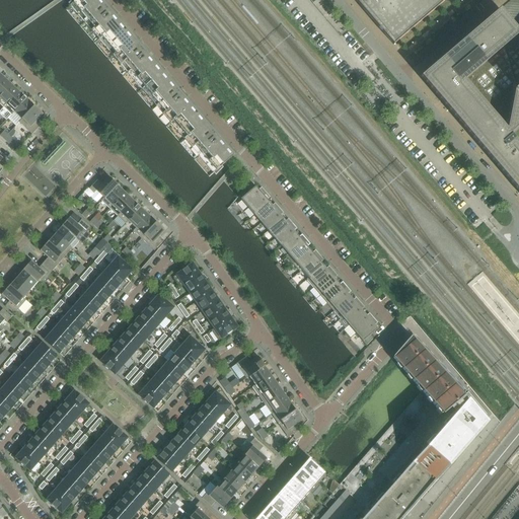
[(222,166),(233,156),(99,0),(73,0),(68,3),(70,5),(214,173),(215,175),(223,167),(222,166)]
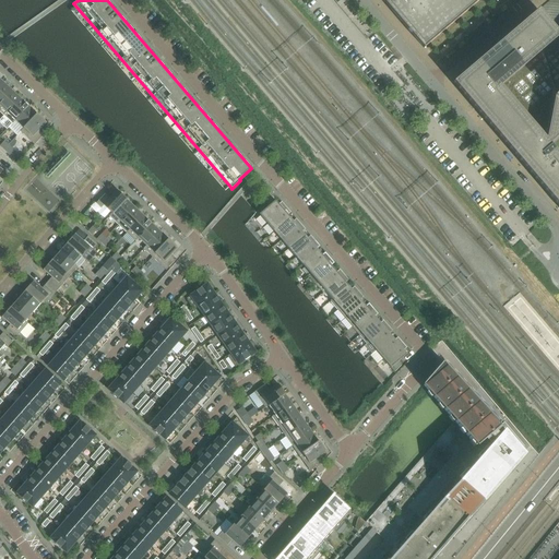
[(381,0),(424,48),(479,0),(381,0)]
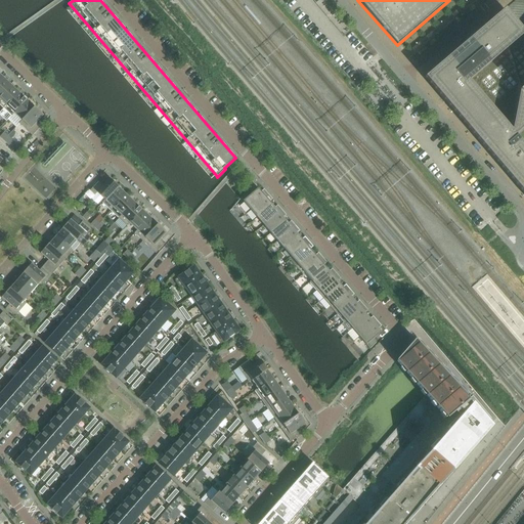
[(523,84),(521,89),(514,68),(508,48),(523,34),(523,32),(505,9),(425,78),(523,193),(523,84)]
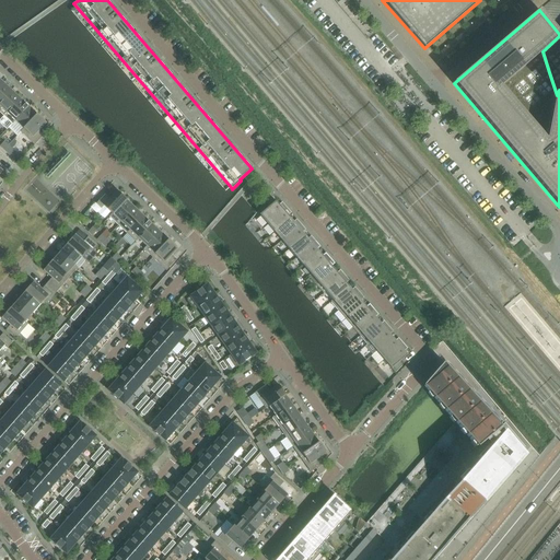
[(0,103),(12,91),(3,83),(0,85),(0,103)]
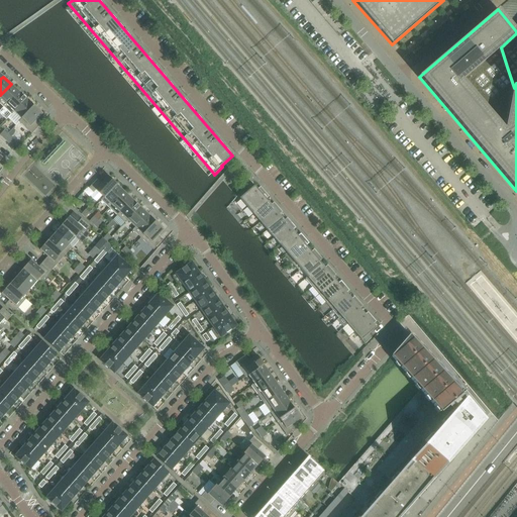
[(0,104),(3,107),(18,91),(11,84),(0,95),(0,104)]
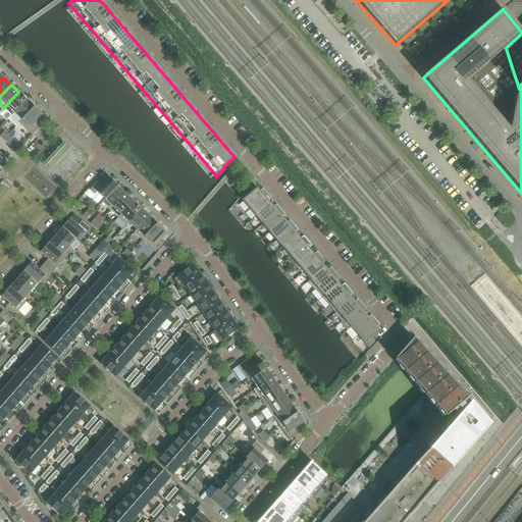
[(13,113),(27,100),(18,92),(3,108),(11,116),(13,113)]
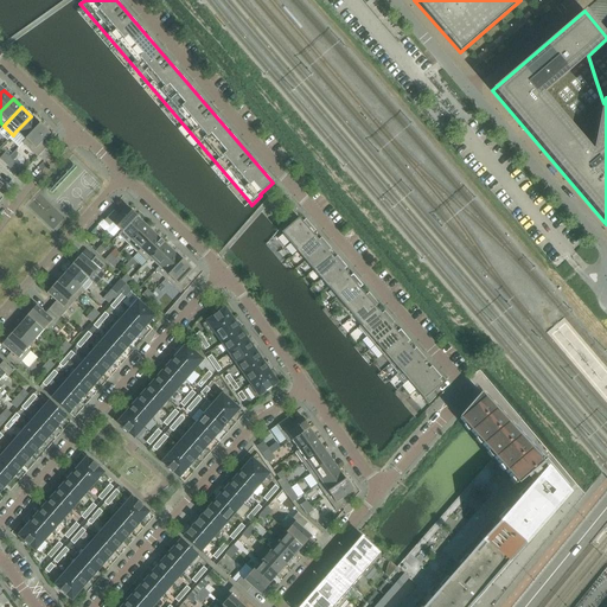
[(25,141),(40,125),(31,116),(16,132),(25,140),(25,141)]
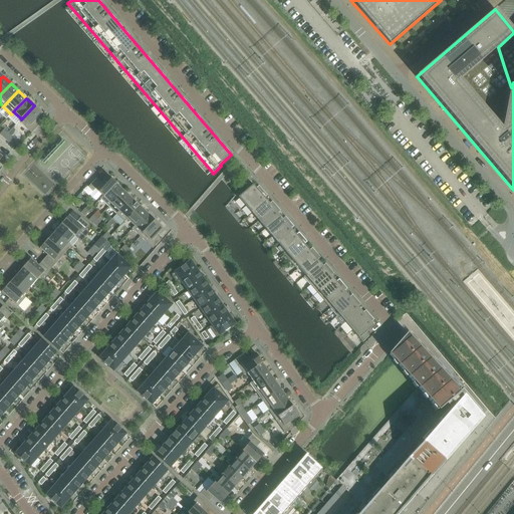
[(35,120),(42,113),(34,105),(21,119),(21,118),(18,121),(31,134),(40,124),(35,120)]
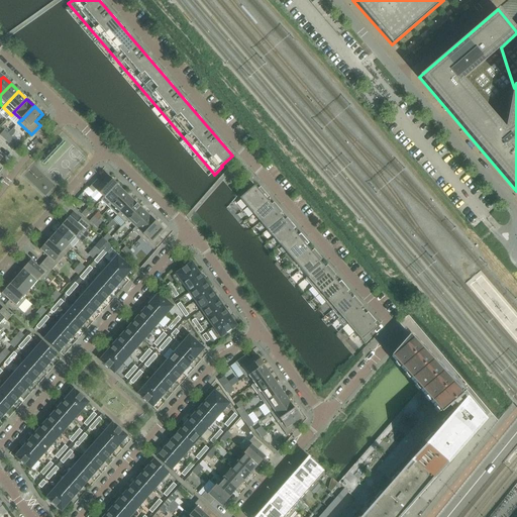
[(104,198),(116,185),(108,177),(101,184),(97,180),(88,189),(93,193),(96,191),(103,198),(104,198)]
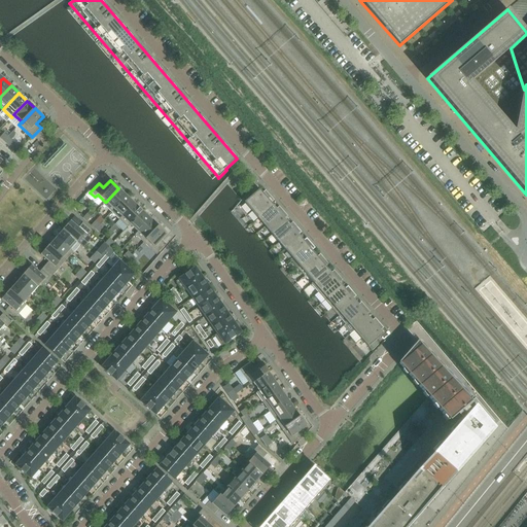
[(251,211),(270,196),(266,191),(262,194),(255,186),(249,192),(252,197),(244,203),(251,211)]
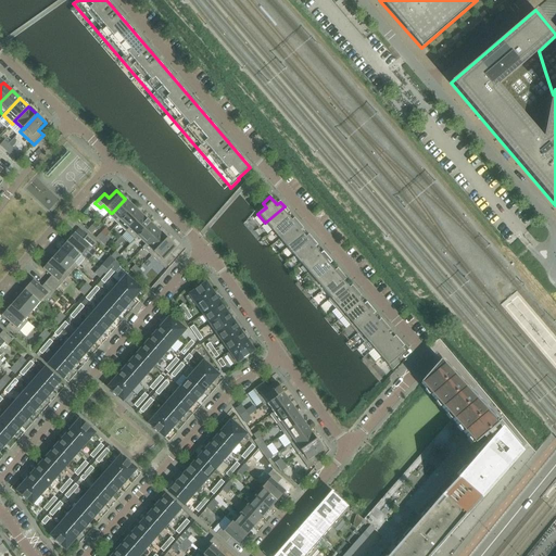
[(117,224),(134,206),(125,199),(112,213),(111,213),(109,215),(117,224)]
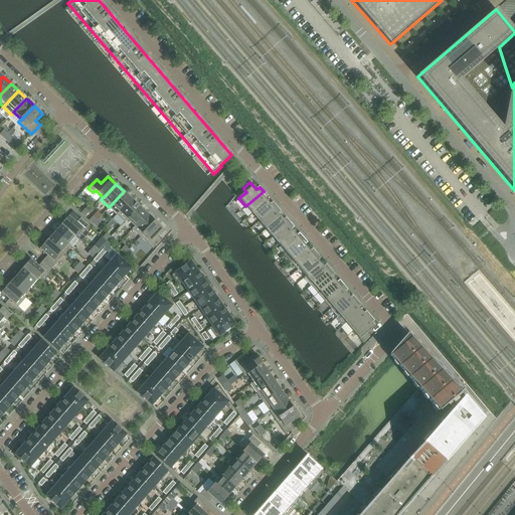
[(117,215),(132,199),(124,191),(109,207),(117,215)]
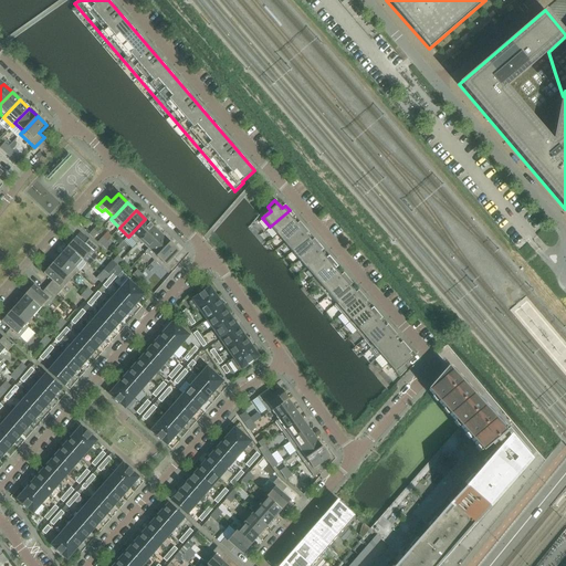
[(278,236),(293,221),(291,218),(293,216),(290,210),(270,227),(278,236)]
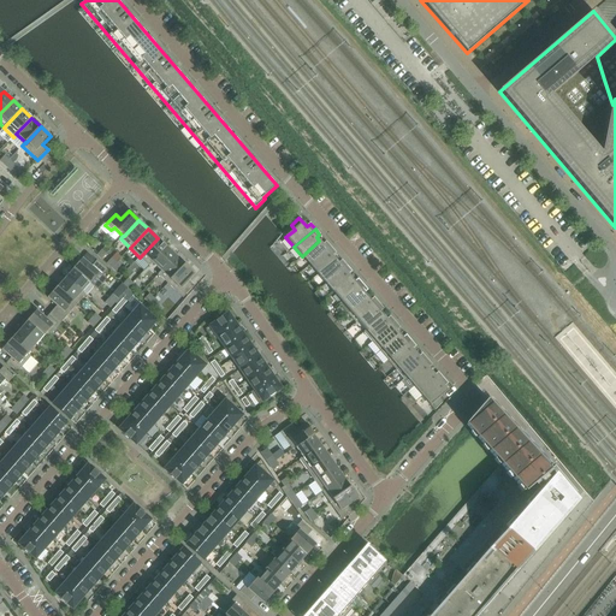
[(152,262),(167,247),(158,238),(140,258),(149,266),(152,264),(152,262)]
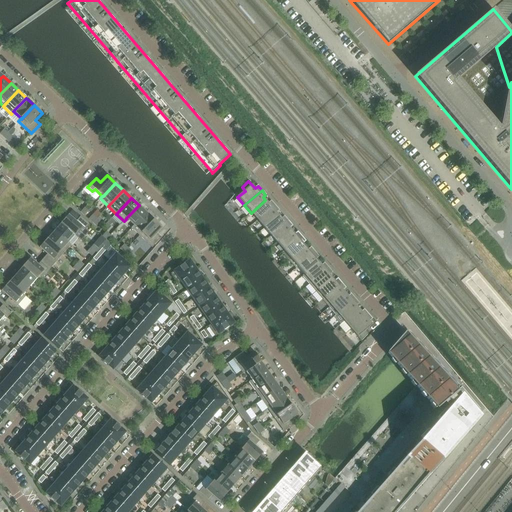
[(258,221),(275,206),(271,201),(268,204),(265,200),(251,213),(258,221)]
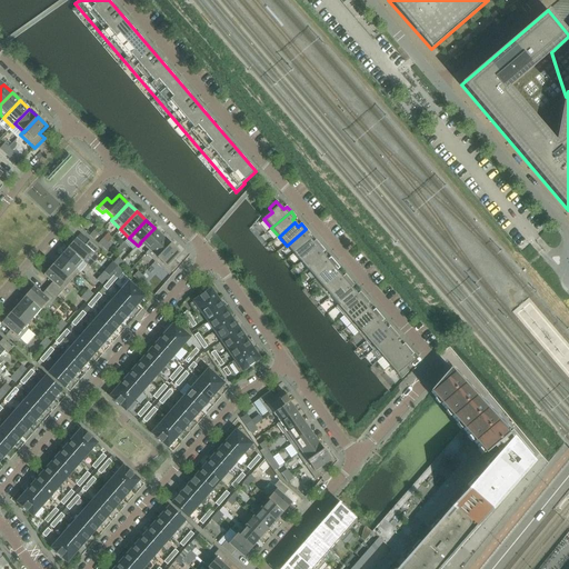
[(149,251),(163,237),(155,228),(140,242),(140,243),(148,251),(149,251)]
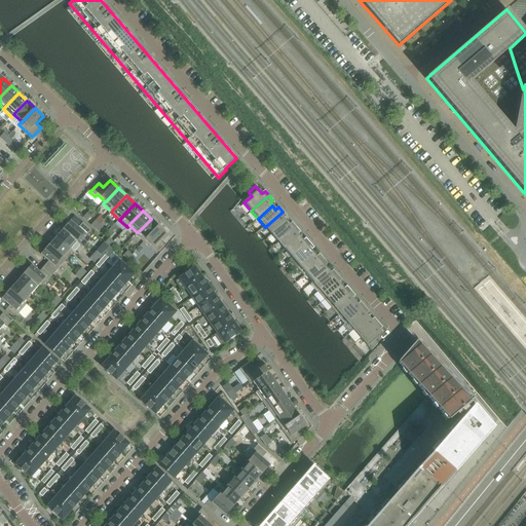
[(271,234),(287,222),(284,219),(287,216),(283,212),(265,227),(271,234)]
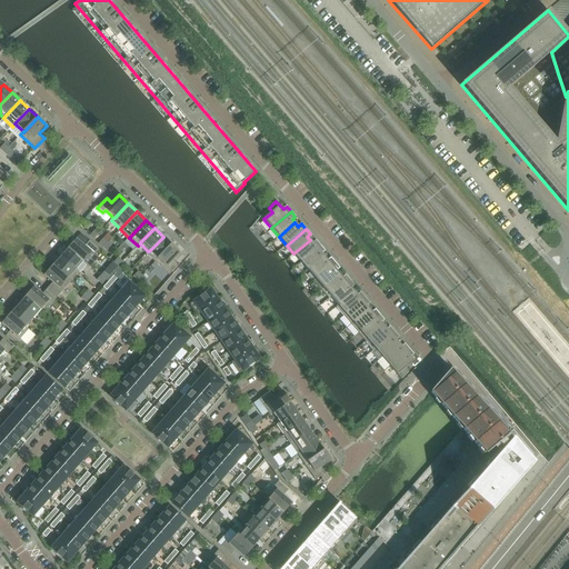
[(155,262),(171,245),(163,237),(149,251),(148,251),(146,253),(155,262)]
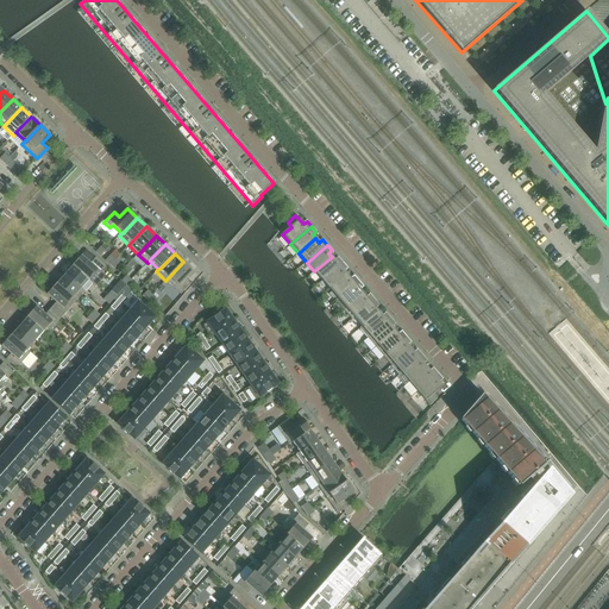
[(101,274),(106,268),(95,258),(90,263),(82,256),(73,265),(89,280),(98,270),(101,274)]
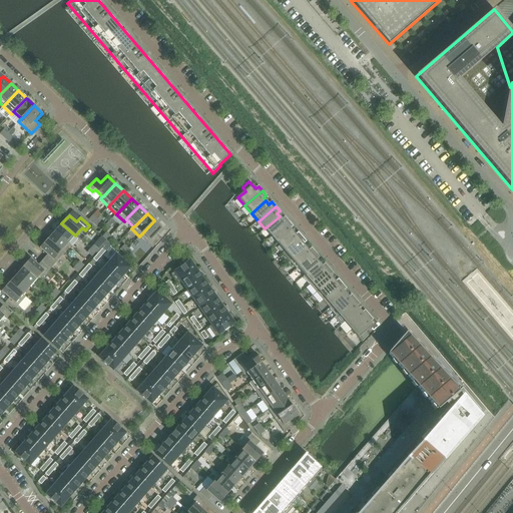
[(272,236),(289,221),(285,217),(282,219),(280,216),(265,228),(272,236)]
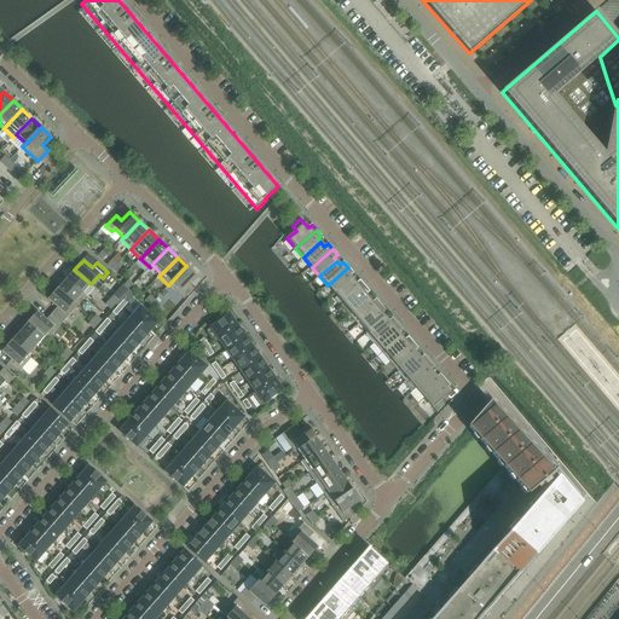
[(189,284),(197,276),(186,266),(168,285),(184,300),(194,289),(189,284)]
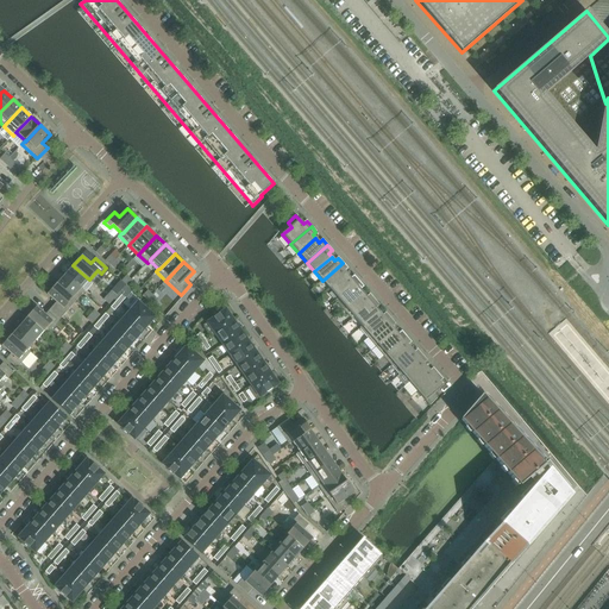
[(330,290),(347,275),(344,271),(347,269),(343,263),(322,281),(330,290)]
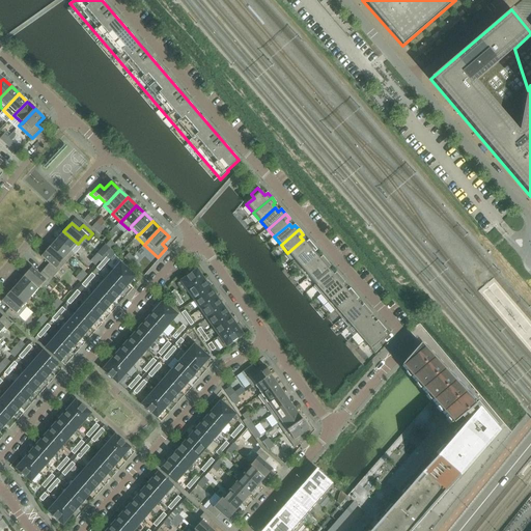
[(78,244),(63,231),(56,240),(74,255),(74,254),(71,252),(78,244)]
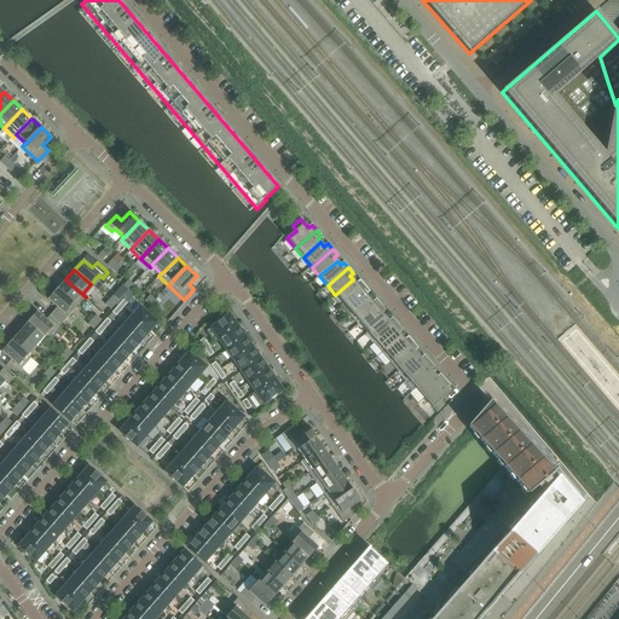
[(86,298),(65,279),(57,289),(76,307),(86,298)]
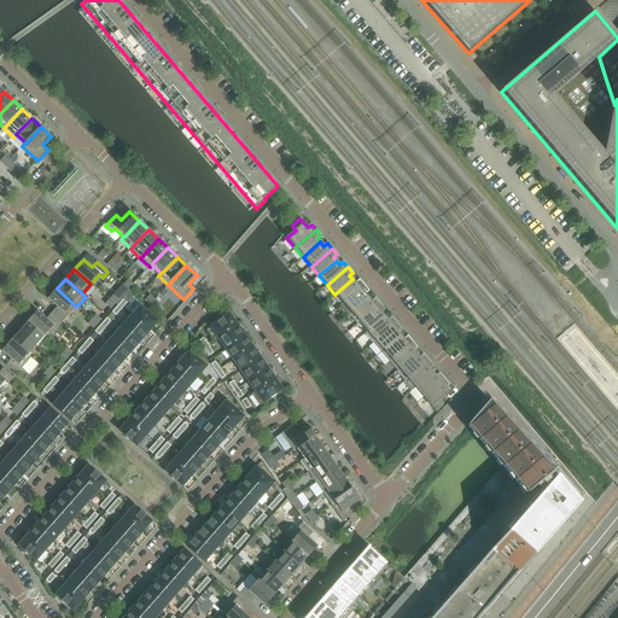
[(128,290),(134,283),(129,279),(123,285),(128,290)]
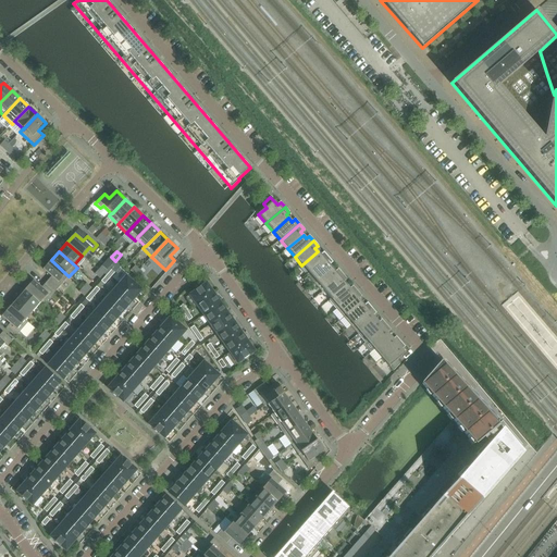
[(307,275),(327,258),(324,252),(321,256),(318,251),(301,265),(309,273),(307,275)]
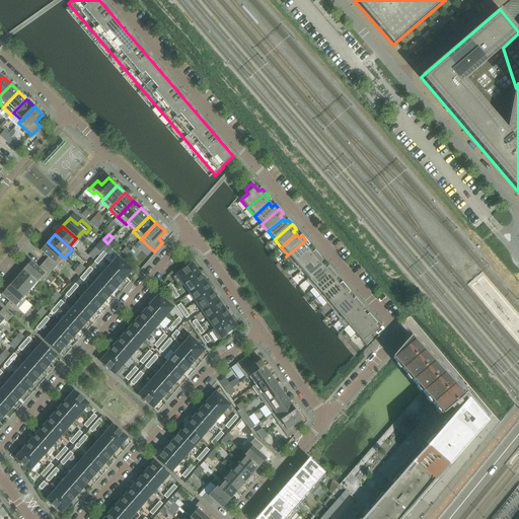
[(110,246),(117,240),(113,237),(107,243),(110,246)]
